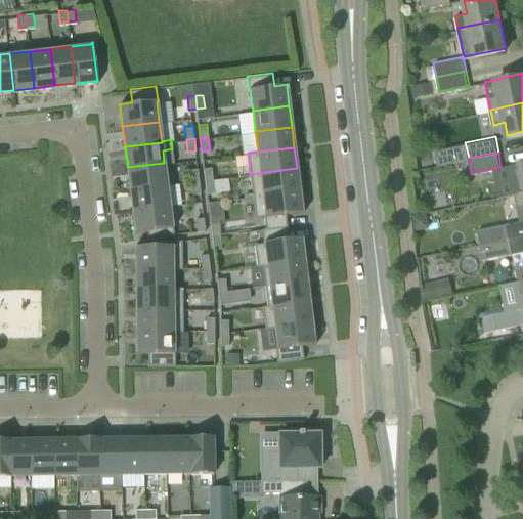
[(522,161),(520,162),(509,164),(515,192),(522,189),(522,161)]
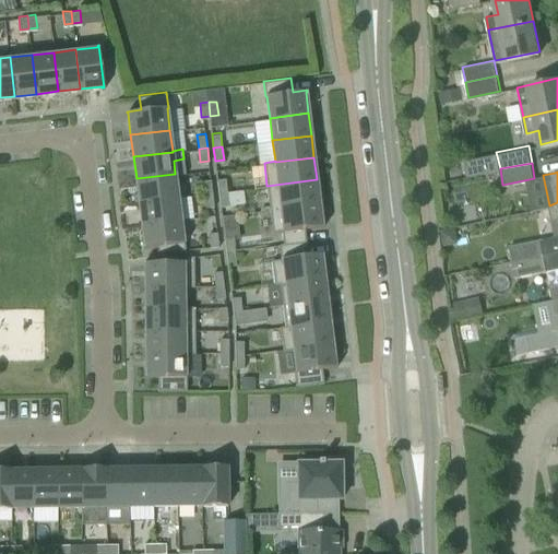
[(178,196),(175,174),(137,178),(139,201),(178,196)]
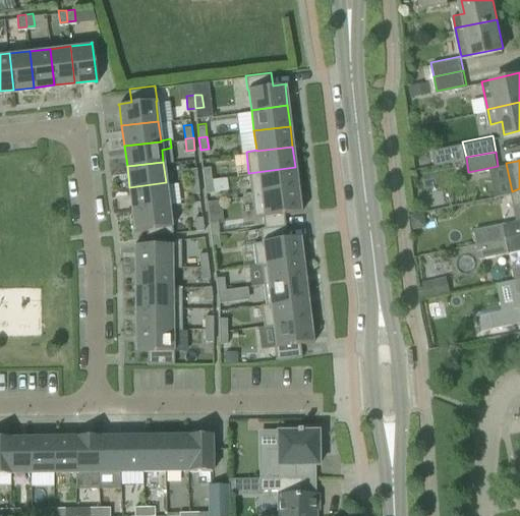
[(212,177),(211,165),(203,166),(204,178),(212,177)]
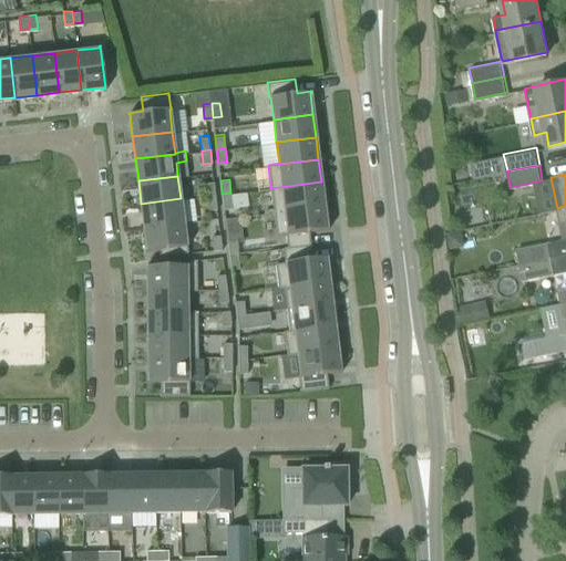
[(216,194),(214,180),(205,182),(207,195),(216,194)]
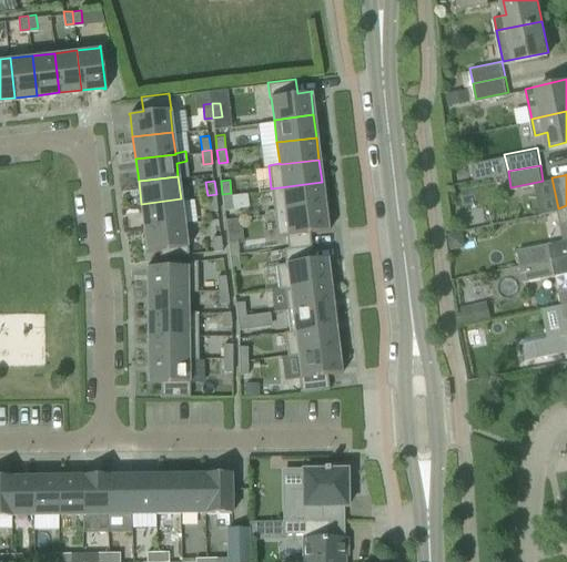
[(324,204),(322,182),(271,188),(274,211),(324,204)]
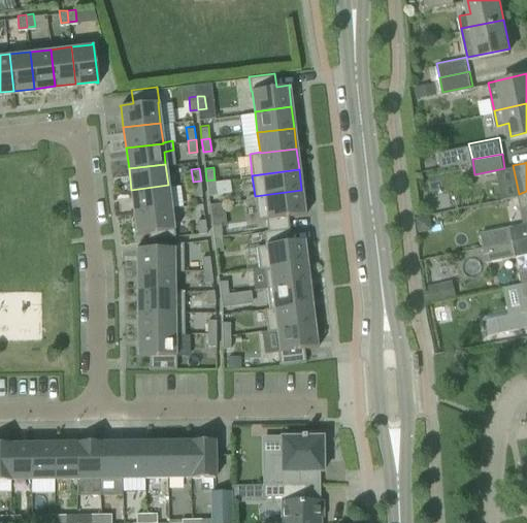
[(217,192),(215,180),(206,181),(208,193),(217,192)]
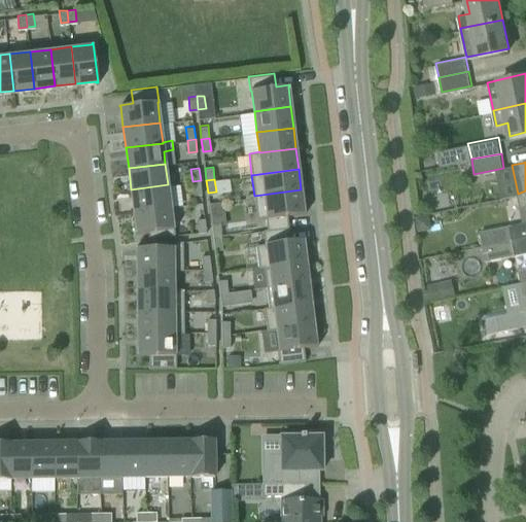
[(202,193),(201,180),(193,181),(194,194),(202,193)]
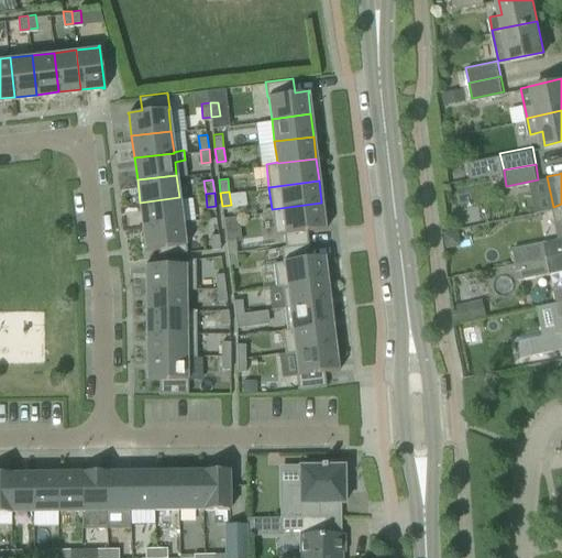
[(182,219),(179,197),(140,203),(143,225),(182,219)]
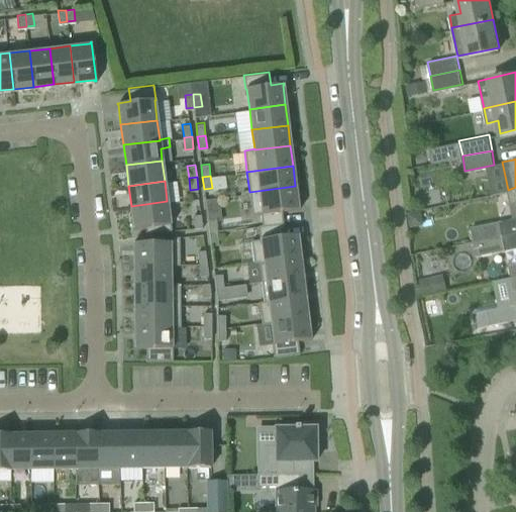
[(295,186),(249,192),(251,213),(261,212),(262,224),(263,225),(284,223),(282,210),(299,208),(299,206),(298,206),(295,186)]
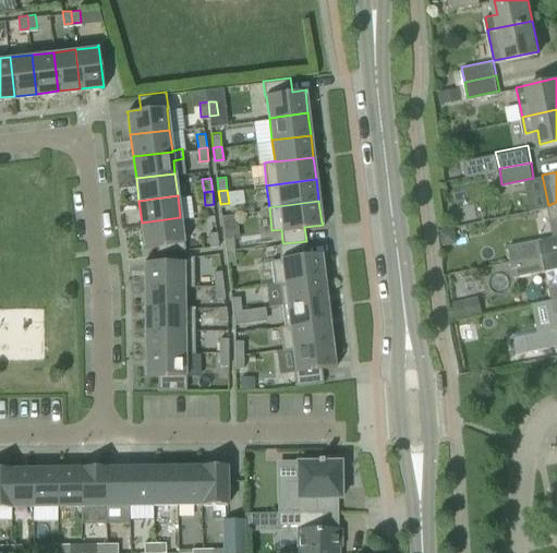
[(183,239),(180,217),(142,223),(144,244),(143,244),(143,245),(157,244),(158,251),(185,248),(184,239),(183,239)]
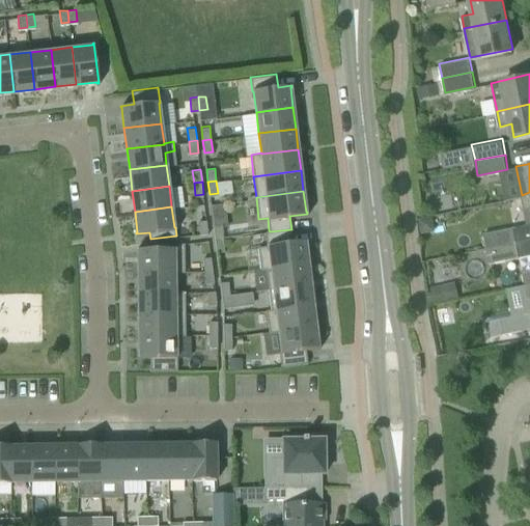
[(208,231),(206,219),(198,220),(200,232),(208,231)]
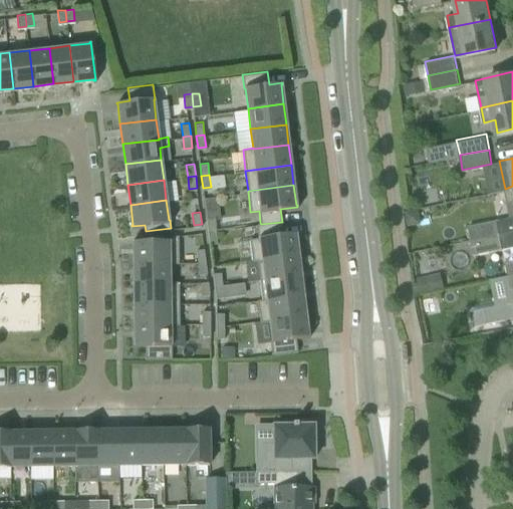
[(216,229),(215,217),(207,218),(208,230),(216,229)]
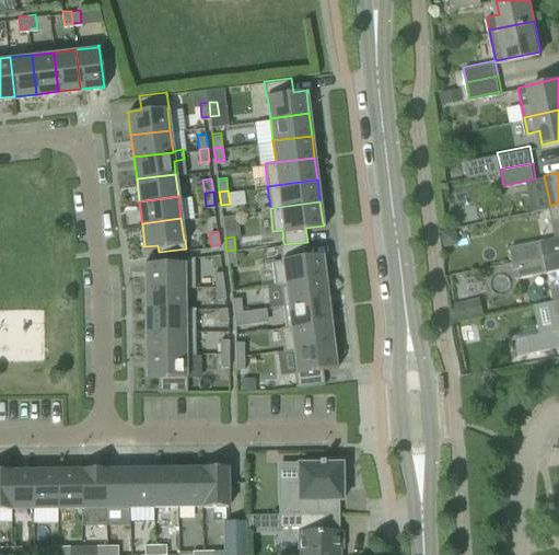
[(510,244),(513,261),(545,254),(542,238),(510,244)]
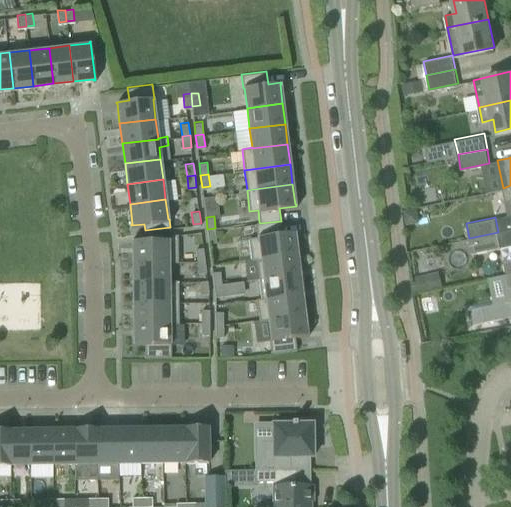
[(297,252),(294,233),(296,233),(295,231),(282,232),(281,221),(260,223),(259,222),(255,222),(257,236),(249,237),(251,259),(256,259),(261,258),(261,257),(297,252)]
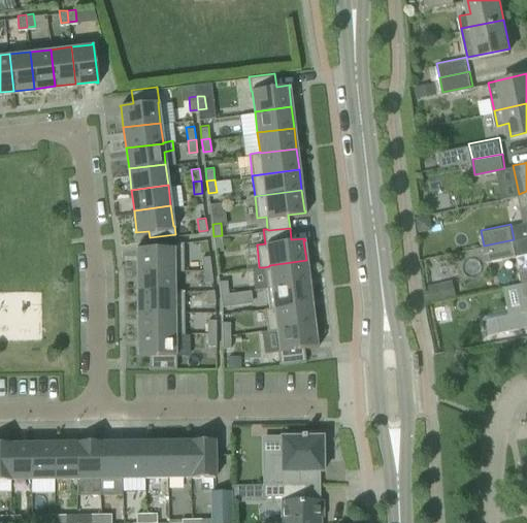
[(223,248),(222,235),(213,236),(216,249),(223,248)]
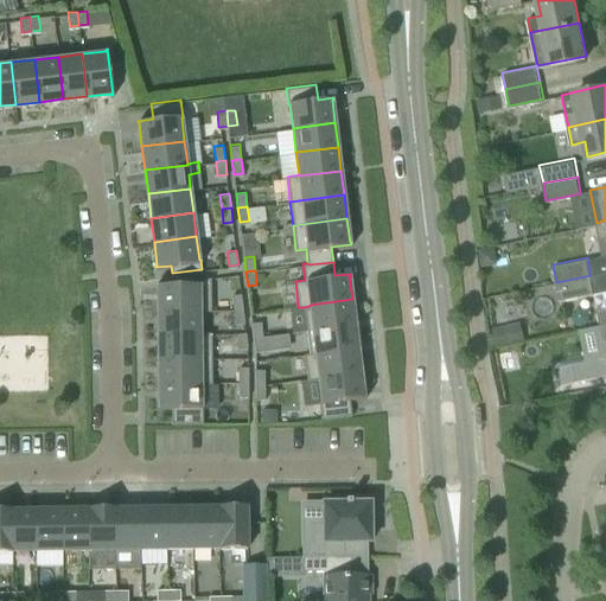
[(605,304),(598,307),(600,324),(605,323),(605,270),(591,275),(556,282),(560,299),(605,288),(605,304)]
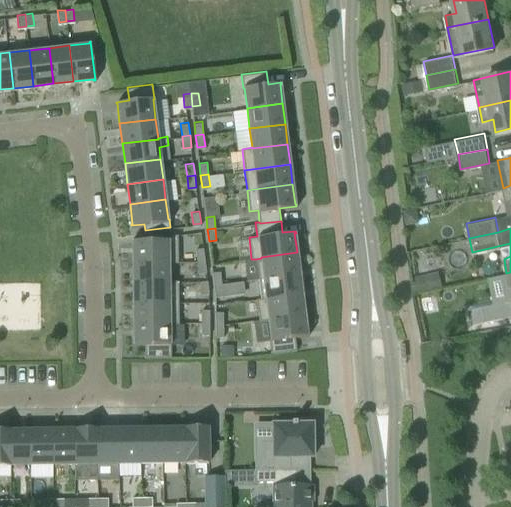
[(178,261),(178,234),(154,236),(154,239),(131,239),(131,241),(132,241),(132,260),(169,260),(169,261),(178,261)]
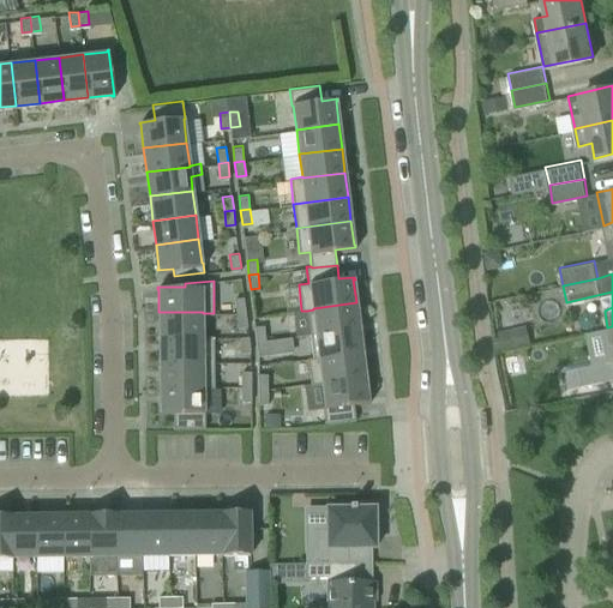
[(246,311),(244,295),(234,296),(236,312),(246,311)]
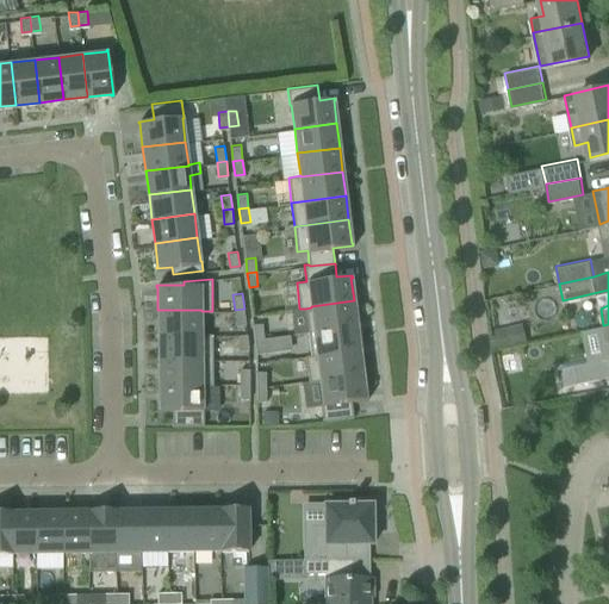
[(356,325),(354,300),(311,306),(311,307),(305,309),(309,331),(356,325)]
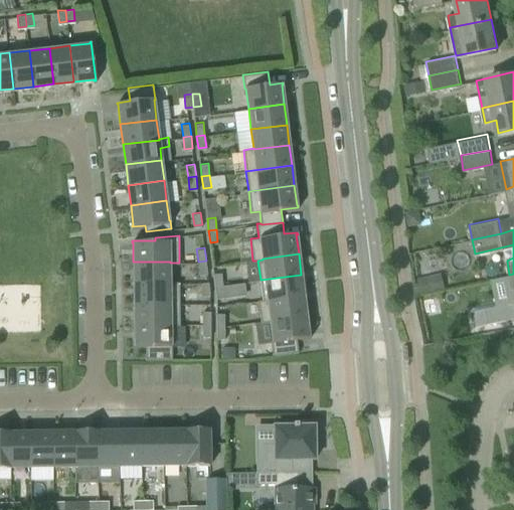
[(207,273),(206,261),(198,262),(200,274),(207,273)]
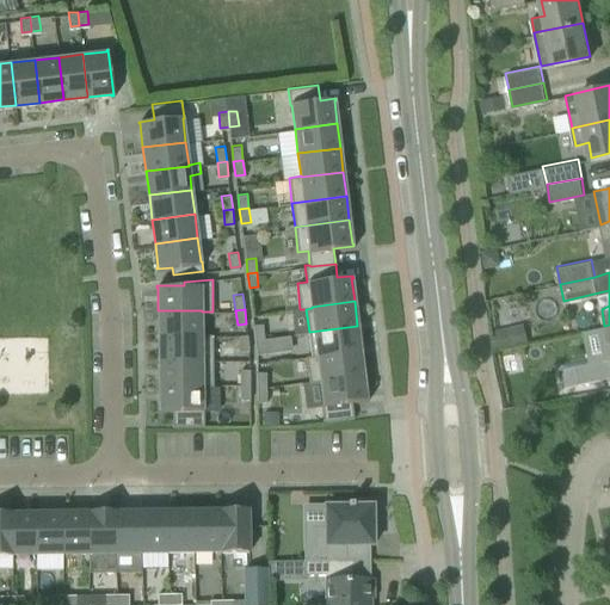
[(202,334),(202,312),(202,310),(158,310),(159,335),(202,334)]
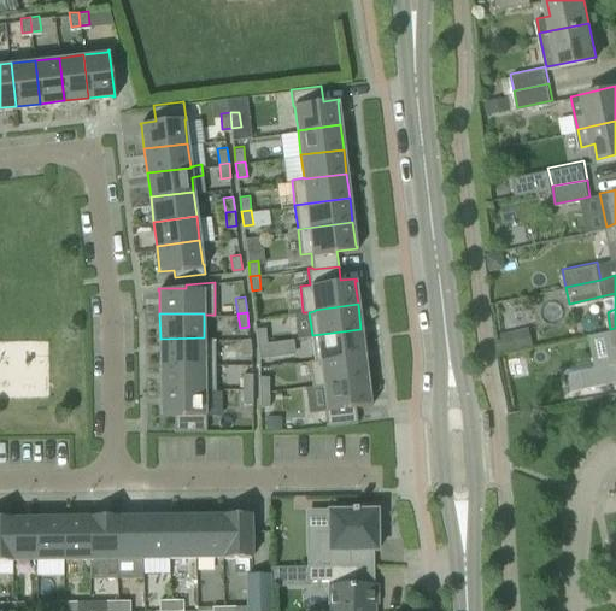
[(268,340),(265,325),(256,327),(258,341),(268,340)]
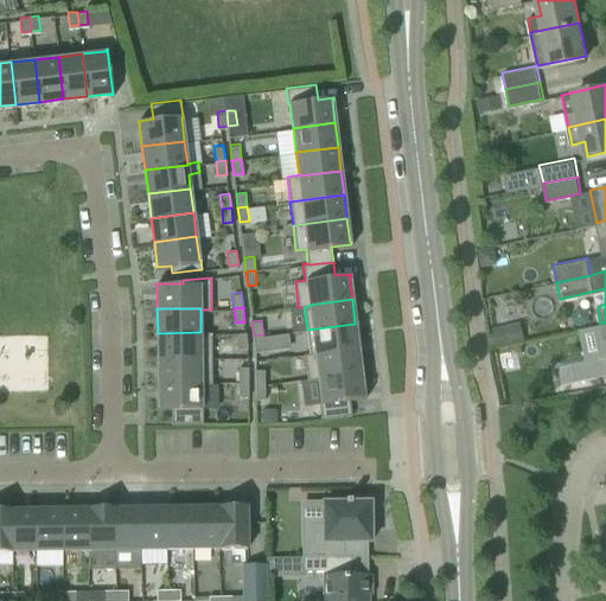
[(358,347),(355,324),(307,330),(310,352),(316,351),(316,352),(358,347)]
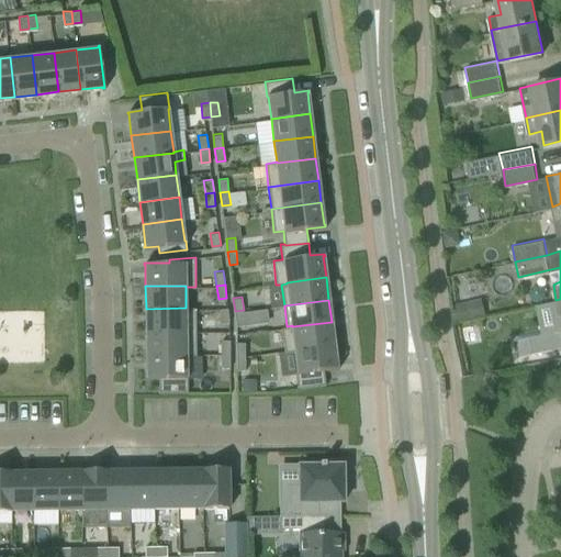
[(229,321),(227,307),(220,308),(221,322),(229,321)]
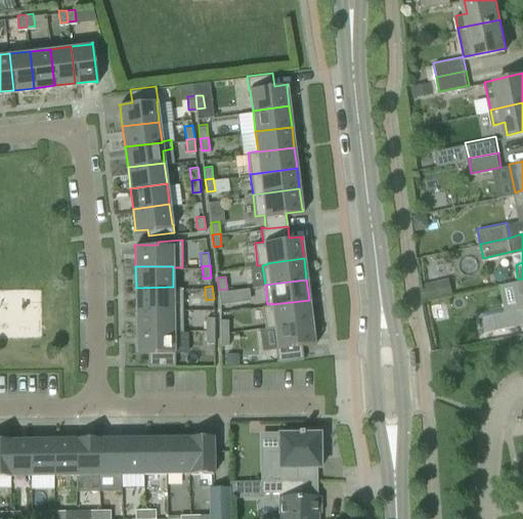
[(183,308),(183,287),(173,287),(136,288),(136,308),(183,308)]
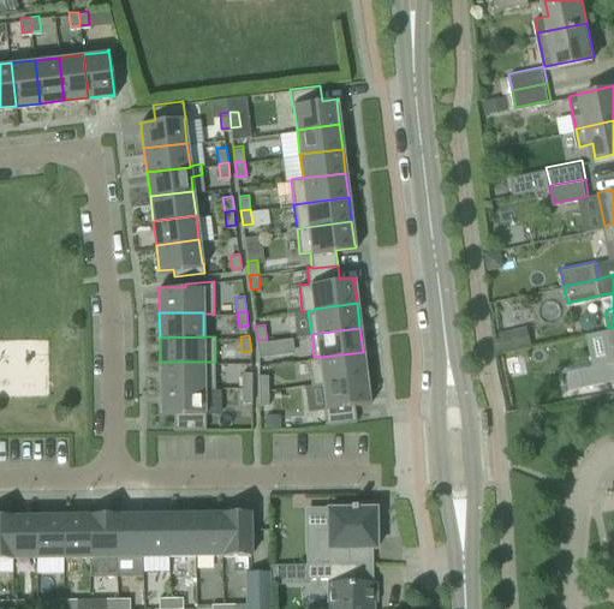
[(268,354),(267,339),(257,340),(258,354),(268,354)]
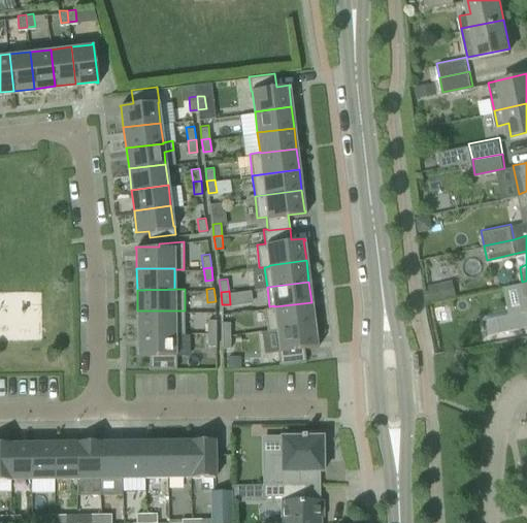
[(314,323),(311,302),(274,306),(274,305),(269,306),(264,307),(267,330),(277,329),(276,328),(314,323)]
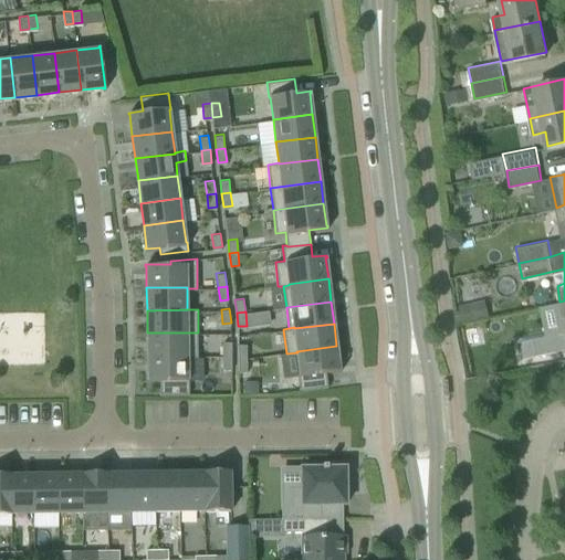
[(561,349),(564,347),(564,330),(521,339),(524,356),(540,352),(541,356),(562,352),(561,349)]
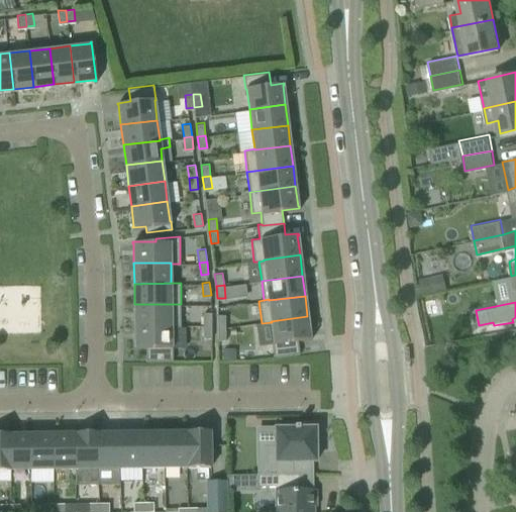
[(181,325),(181,304),(134,304),(134,325),(171,324),(171,325),(181,325)]
